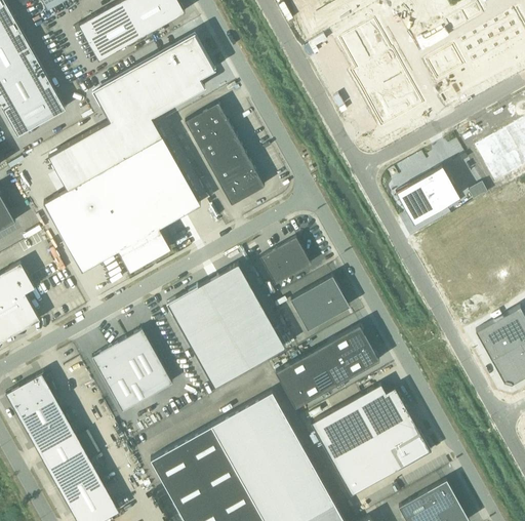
[(0,0),(0,106),(17,137),(66,111),(2,0),(0,0)]
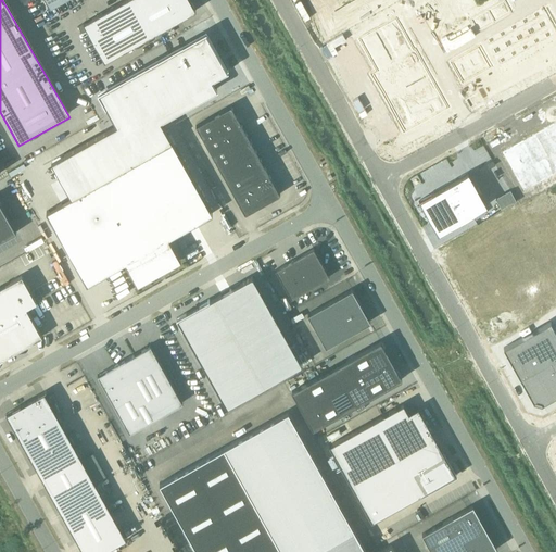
[(43,0),(50,12),(72,0),(43,0)]
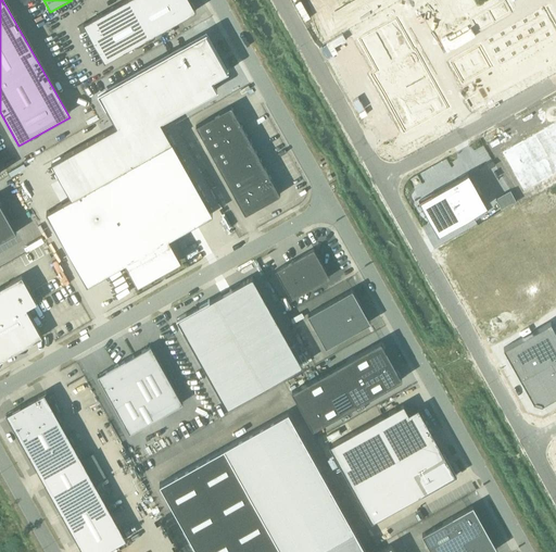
[(196,15),(187,0),(133,0),(84,28),(87,34),(104,66),(196,15)]
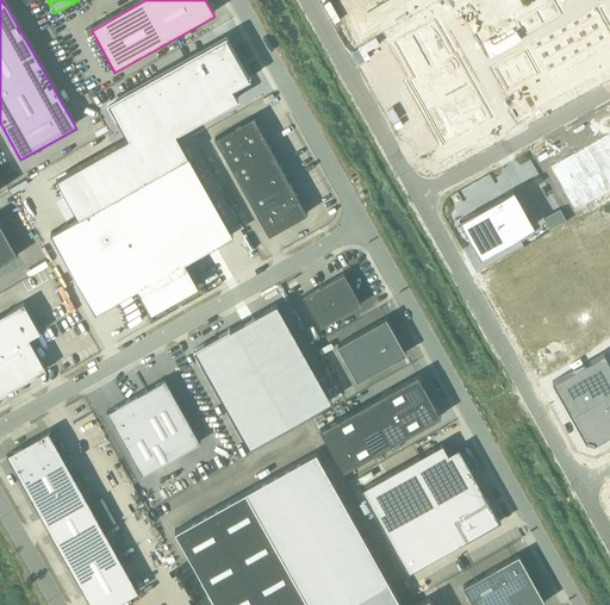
[(609,30),(601,14),(537,49),(552,73),(609,39),(609,30)]
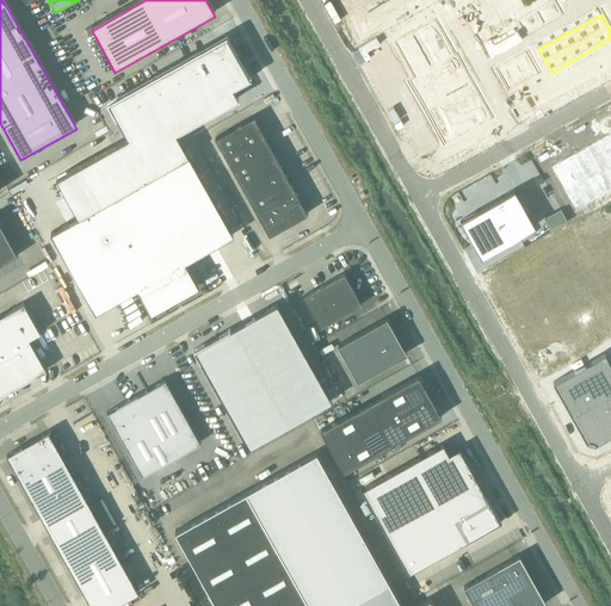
[(407,86),(444,152),(493,124),(456,59),(455,60),(436,25),(394,48),(413,82),(407,86)]
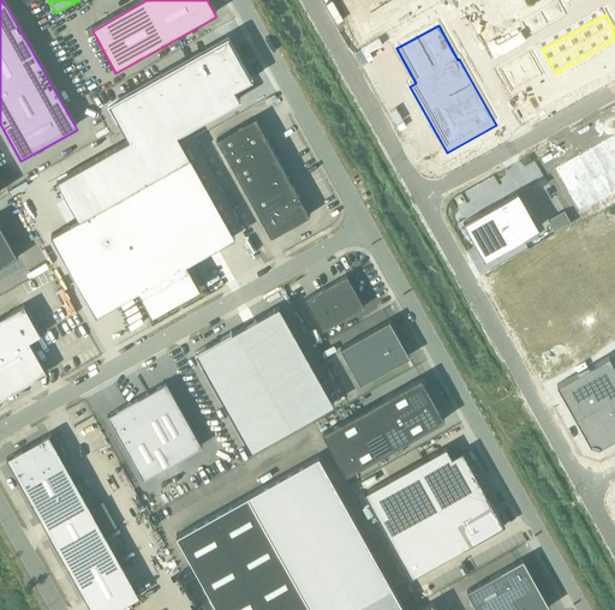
[(79,223),(52,239),(96,320),(139,294),(153,318),(198,292),(185,269),(236,241),(190,161),(178,138),(240,103),(234,93),(252,83),(239,60),(228,41),(109,108),(121,129),(129,143),(71,175),(57,184),(79,223)]
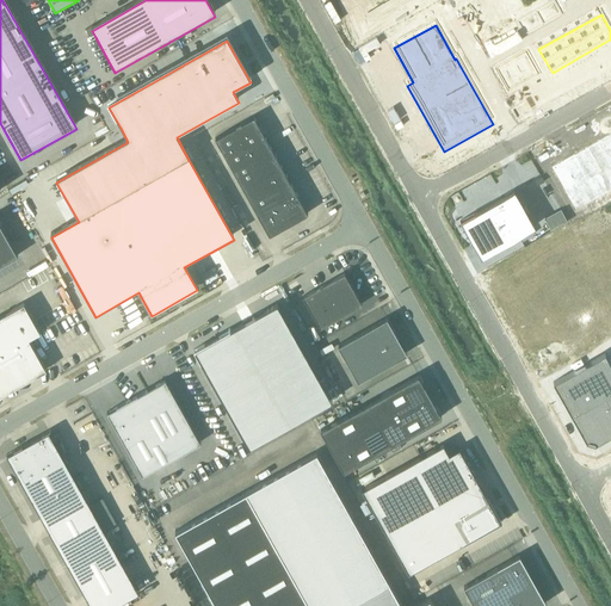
[(526,56),(495,74),(508,98),(539,80),(526,56)]
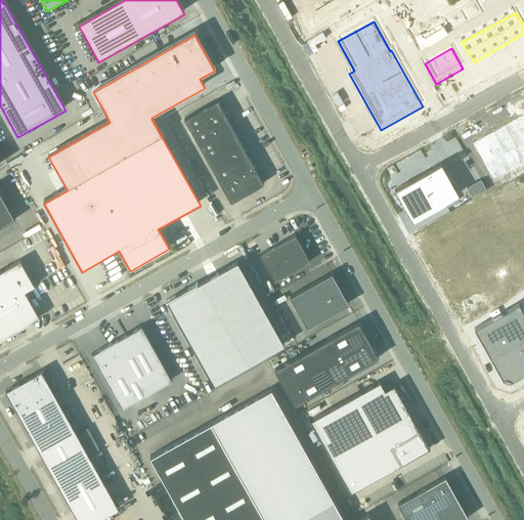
[(218,104),(184,123),(231,206),(264,187),(218,104)]
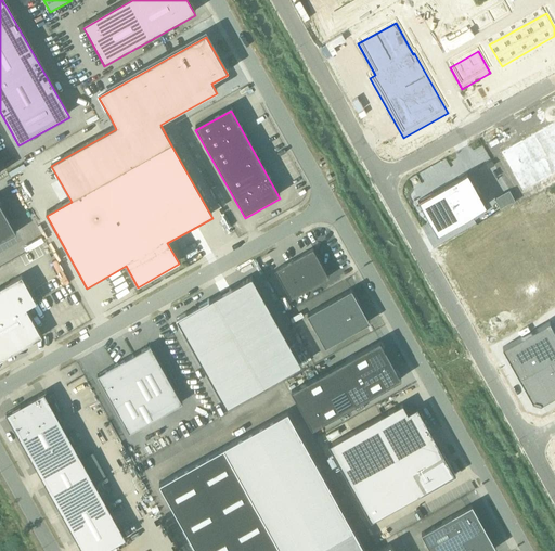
[(92,112),(85,114),(87,124),(94,122),(92,112)]
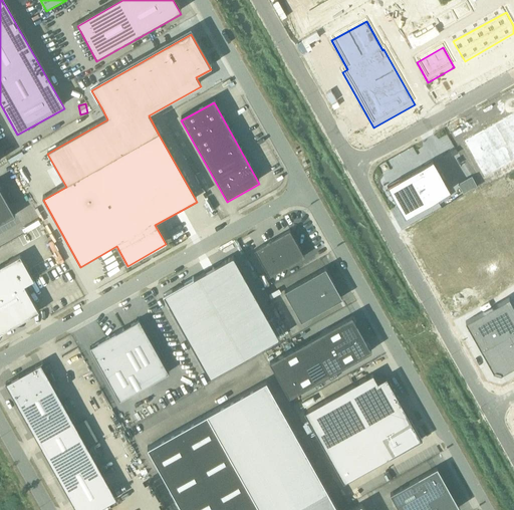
[(513,117),(465,146),(485,181),(513,164),(513,117)]
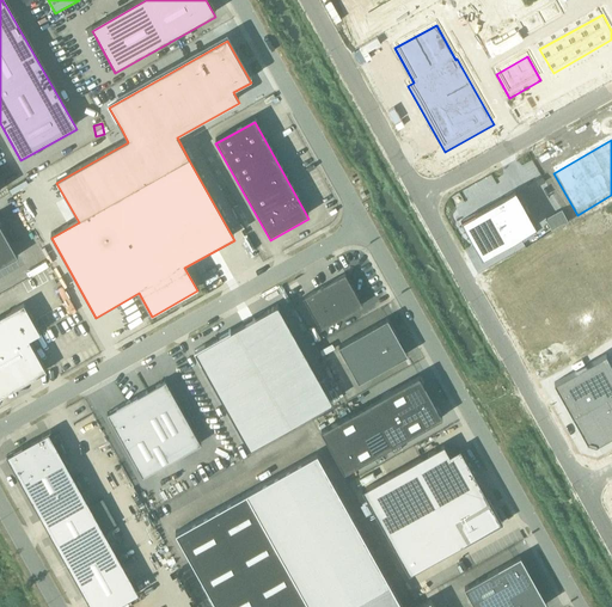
[(515,195),(461,226),(483,263),(537,232),(515,195)]
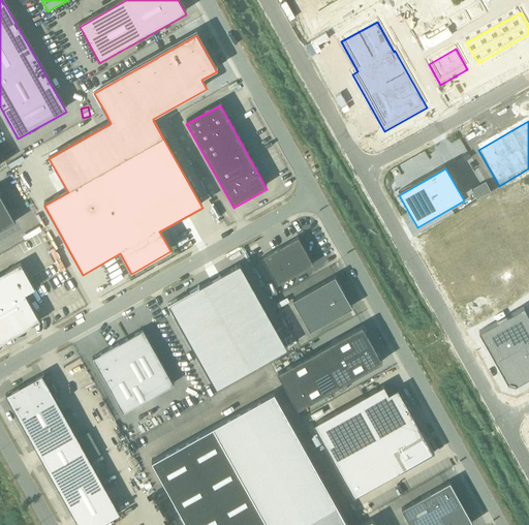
[(0,234),(16,225),(0,197),(0,234)]
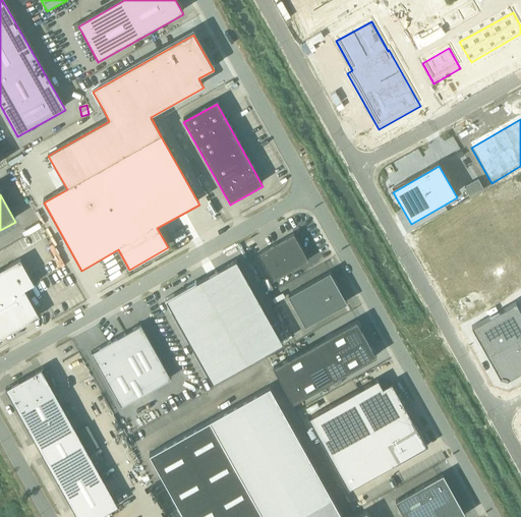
[(308,264),(294,237),(258,256),(273,284),(308,264)]
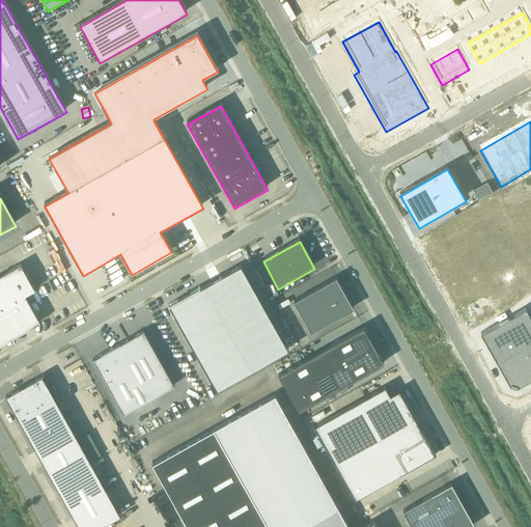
[(0,348),(3,347),(40,326),(25,298),(35,293),(21,268),(0,278),(0,348)]
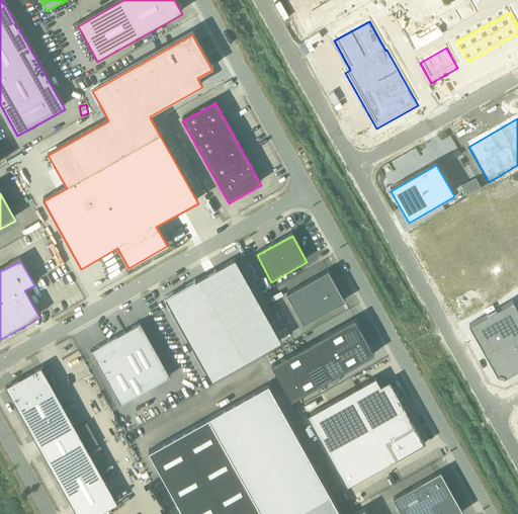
[(235,261),(165,301),(211,383),(281,344),(235,261)]
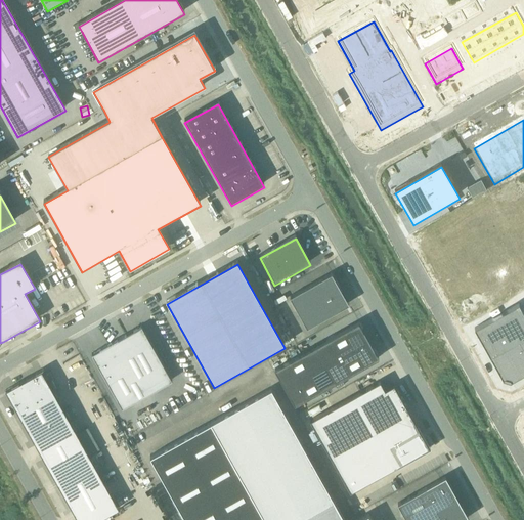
[(321,283),(290,300),(307,331),(339,313),(332,301),(342,295),(332,276),(321,283)]
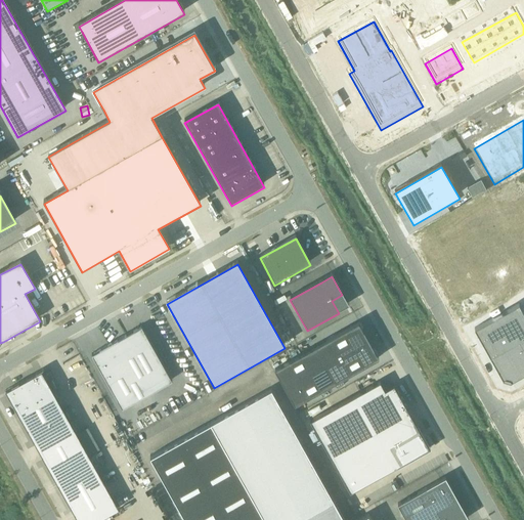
[(34,286),(37,292),(48,286),(44,279),(34,286)]
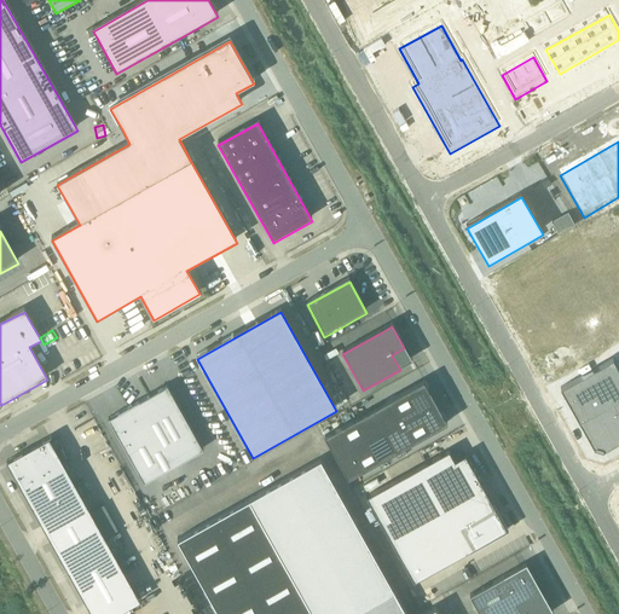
[(189,354),(200,349),(197,342),(185,347),(189,354)]
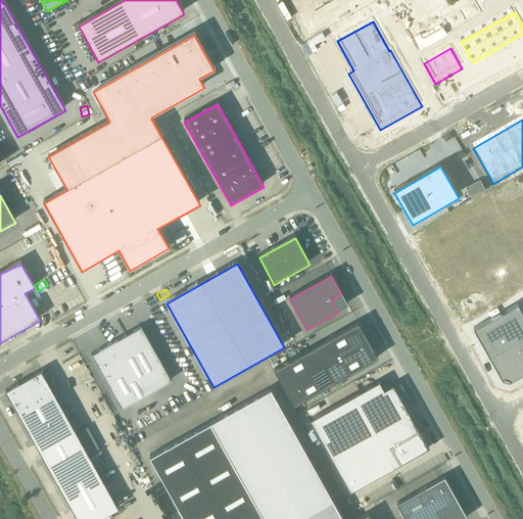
[(502,381),(505,380),(509,381),(510,384),(511,383),(510,383),(522,376),(522,315),(518,307),(474,331),(502,381)]
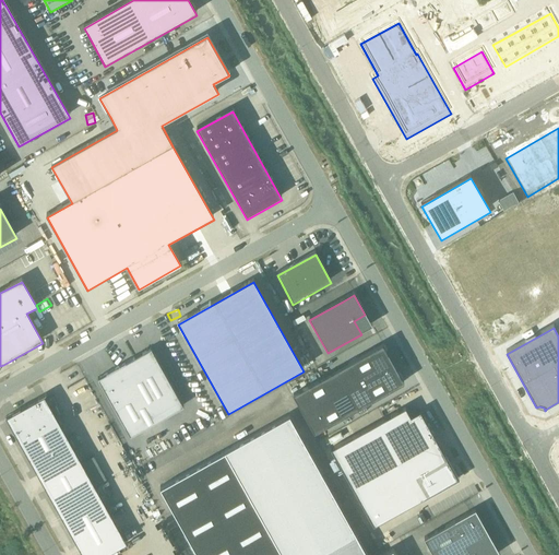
[(383,347),(294,398),(314,436),(404,386),(399,376),(400,376),(389,356),(388,356),(383,347)]
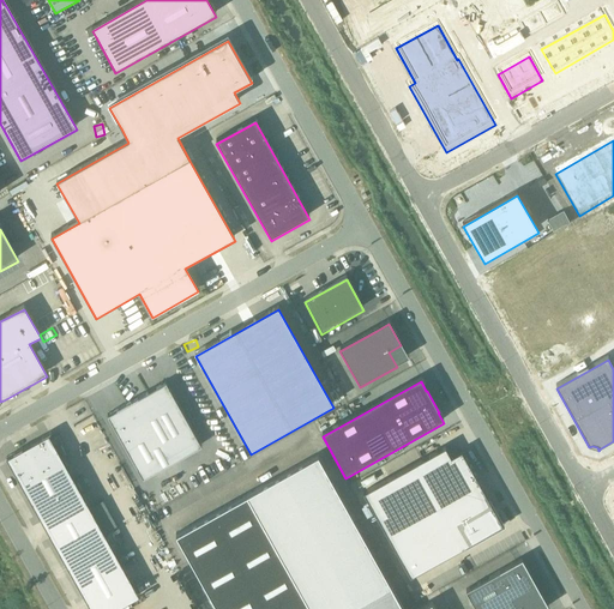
[(202,450),(167,386),(108,418),(143,482),(202,450)]
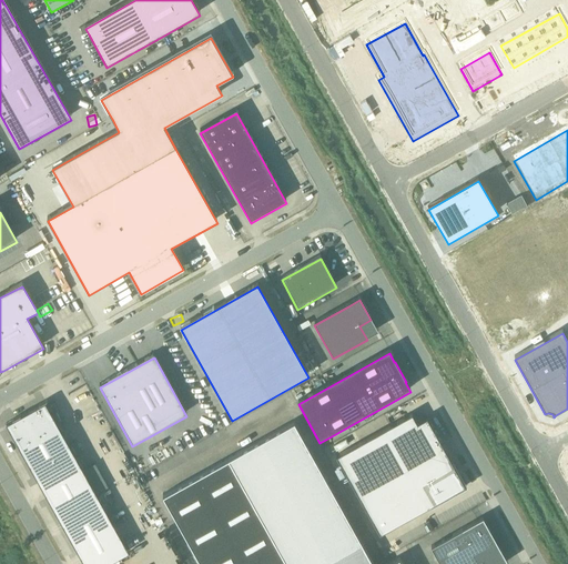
[(323,359),(315,363),(318,369),(326,365),(323,359)]
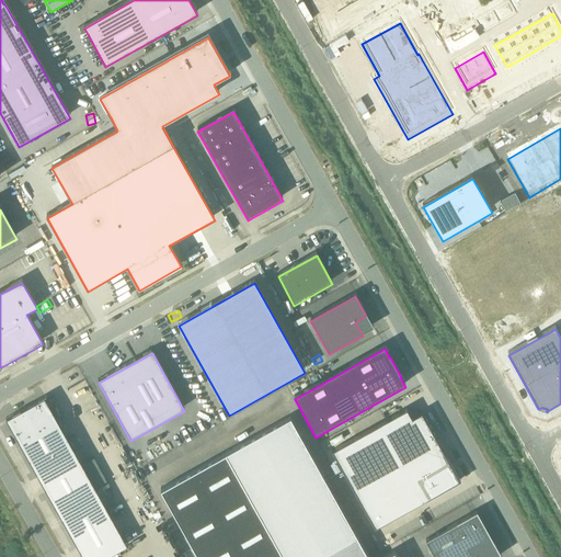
[(112,556),(127,548),(60,428),(50,410),(45,400),(7,422),(81,556),(112,556)]
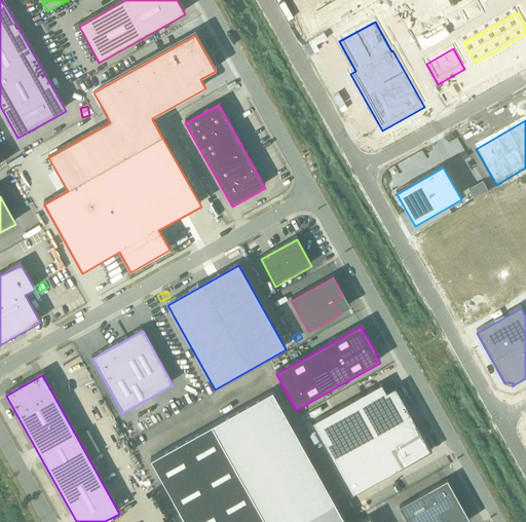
[(418,431),(396,389),(386,395),(382,386),(311,425),(351,497),(400,471),(400,472),(401,472),(401,471),(431,453),(419,431),(420,431),(419,430),(418,431)]
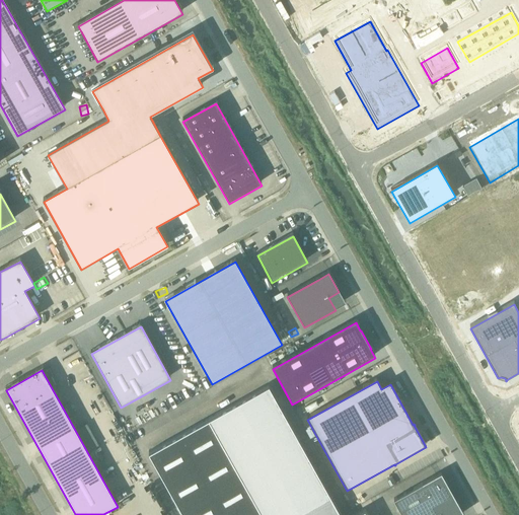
[(209,422),(149,455),(179,511),(181,514),(366,514),(365,512),(361,514),(340,514),(332,502),(269,388),(218,417),(209,422)]
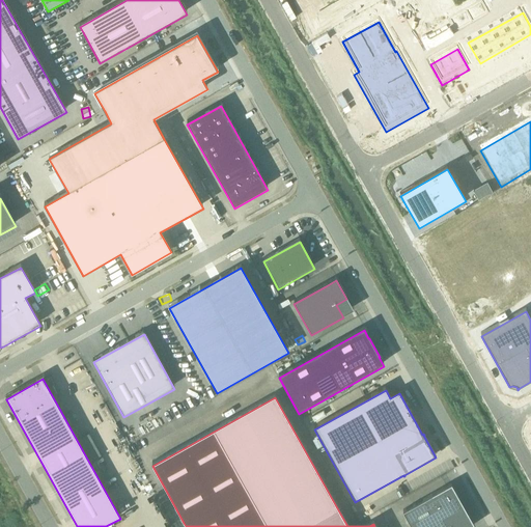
[(432,498),(403,514),(410,526),(474,526),(469,517),(464,519),(453,501),(458,498),(451,487),(432,497),(432,498)]
